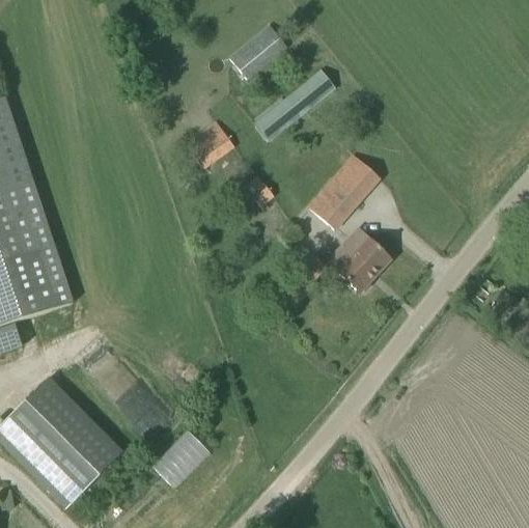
[(271,23),(230,55),(248,79),(289,46),(271,23)]
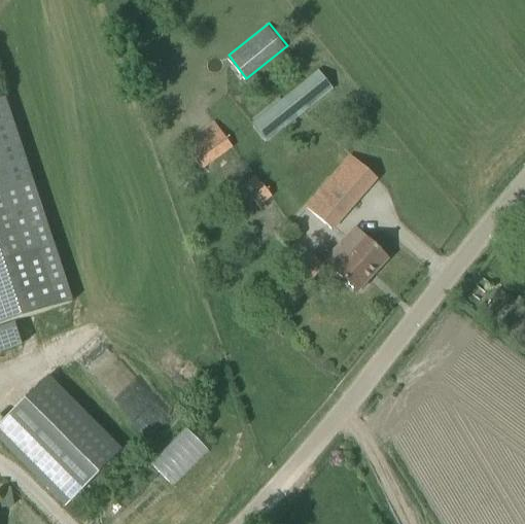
[(271,139),(334,86),(318,68),(254,120),(271,139)]
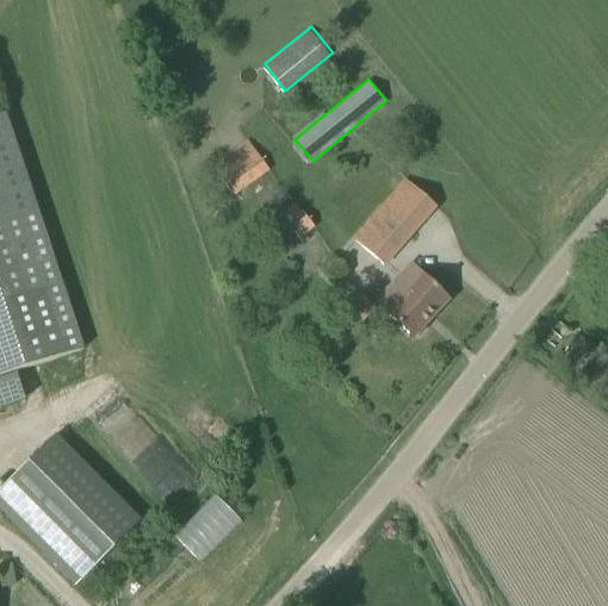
[(0,373),(85,347),(39,210),(7,111),(0,113),(0,373)]
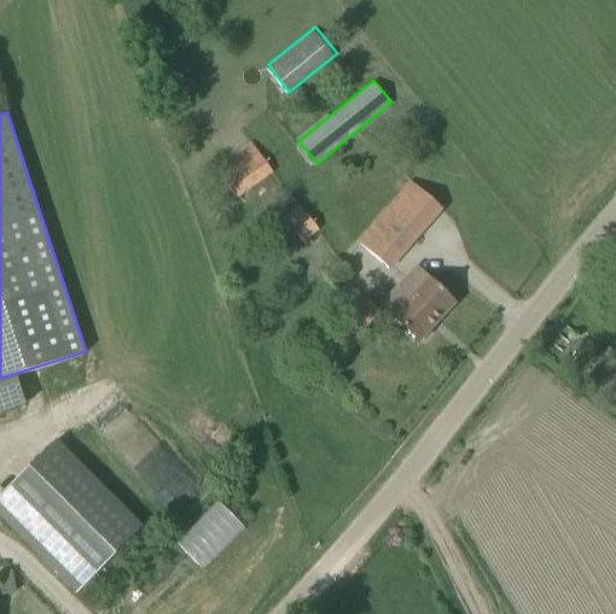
[(256,145),(220,170),(238,197),(274,170),(256,145)]
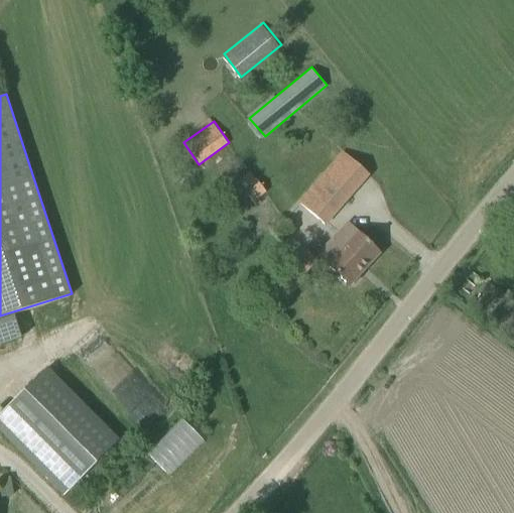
[(370,172),(344,149),(299,200),(327,223),(370,172)]
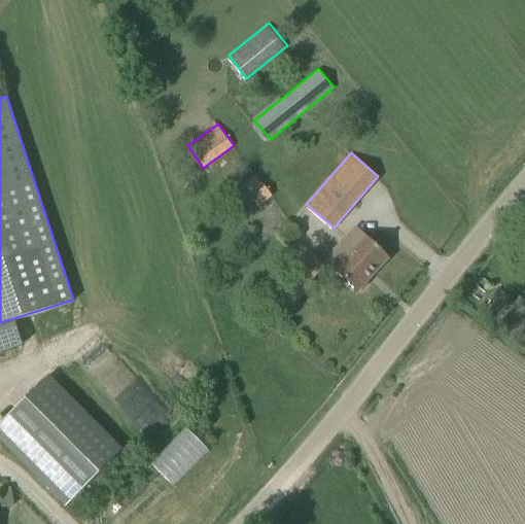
[(274,195),(260,177),(247,187),(260,204),(274,195)]
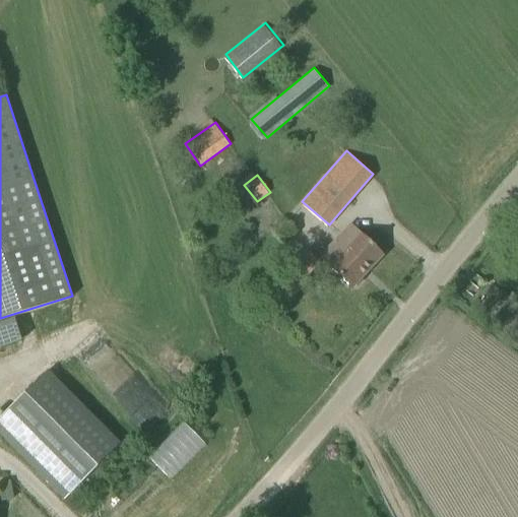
[(277,229),(287,240),(299,229),(287,218),(277,229)]
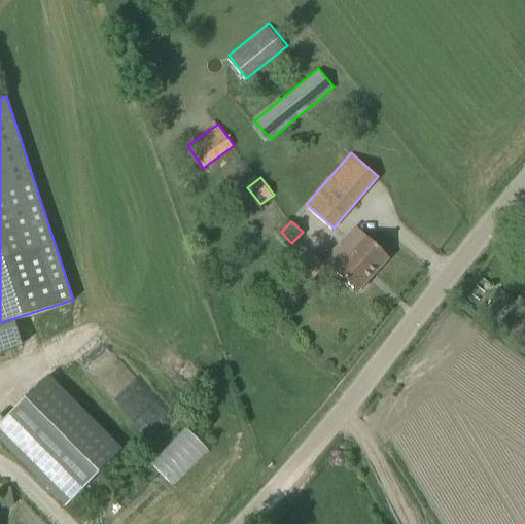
[(388,256),(373,242),(366,237),(355,226),(345,238),(325,259),(342,275),(357,289),(359,287),(363,287),(369,281),(368,278),(388,256)]
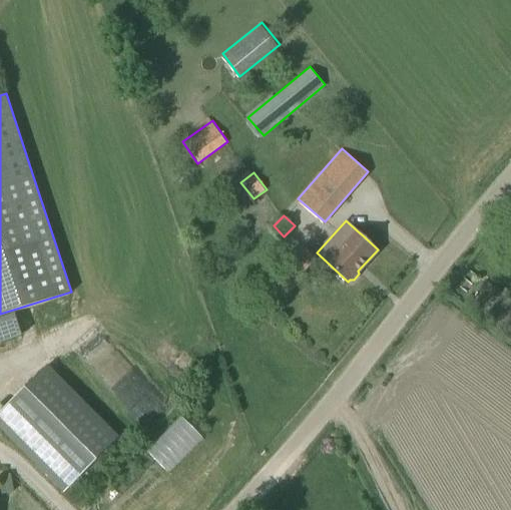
[(115,440),(44,368),(0,411),(0,422),(66,489),(115,440)]
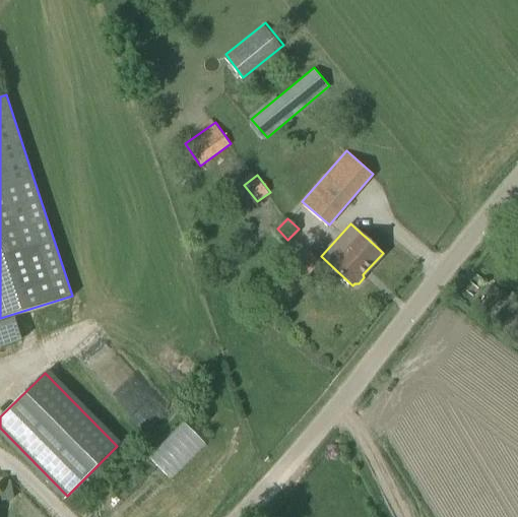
[(172,477),(207,442),(185,419),(149,454),(172,477)]
